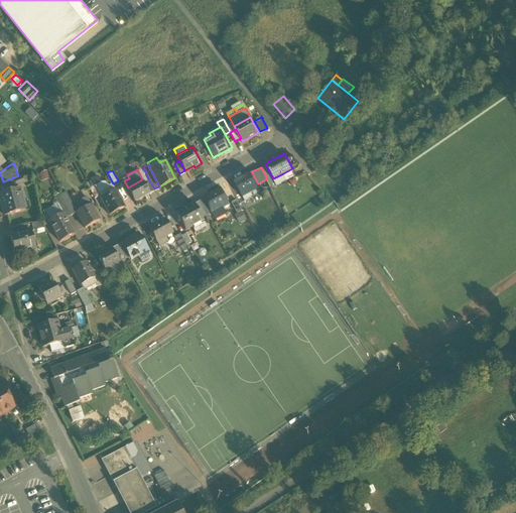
[(234,180),(242,196),(259,186),(258,183),(251,171),(234,180)]
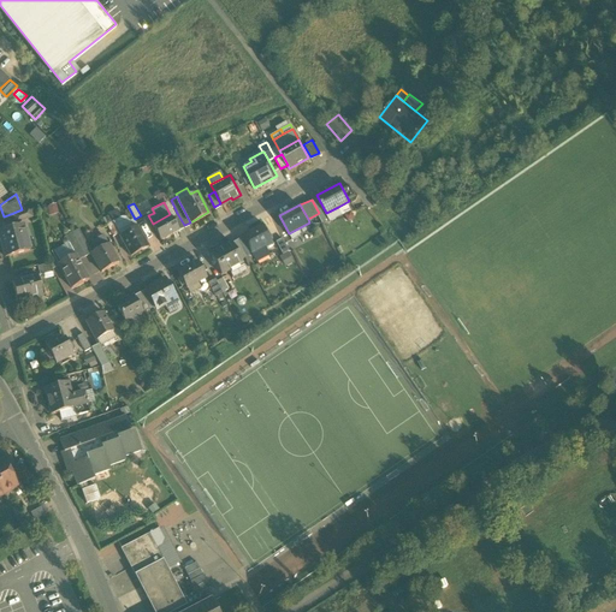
[(29,207),(22,209),(13,213),(17,220),(31,214),(29,207)]
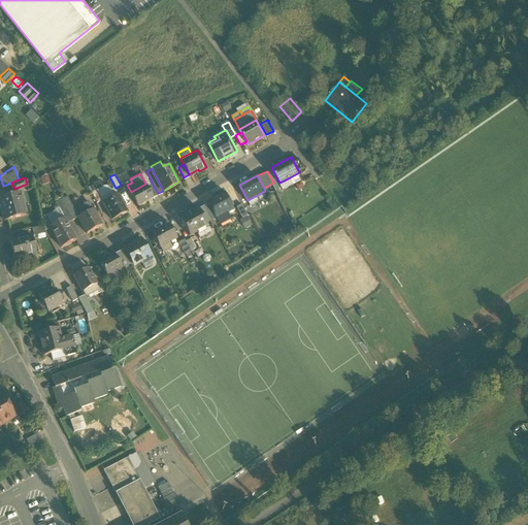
[(93,182),(96,188),(103,184),(100,177),(93,182)]
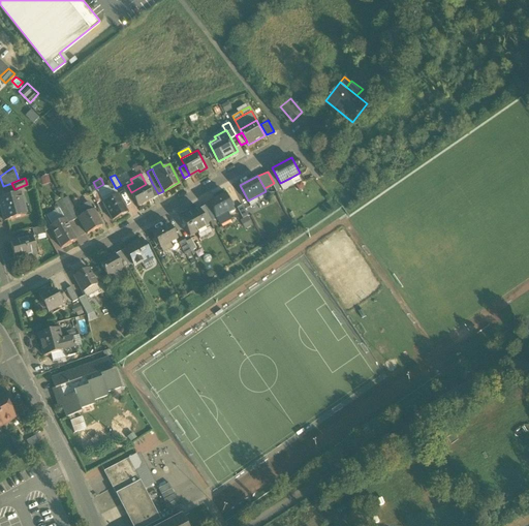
[(280,183),(283,188),(293,183),(290,178),(280,183)]
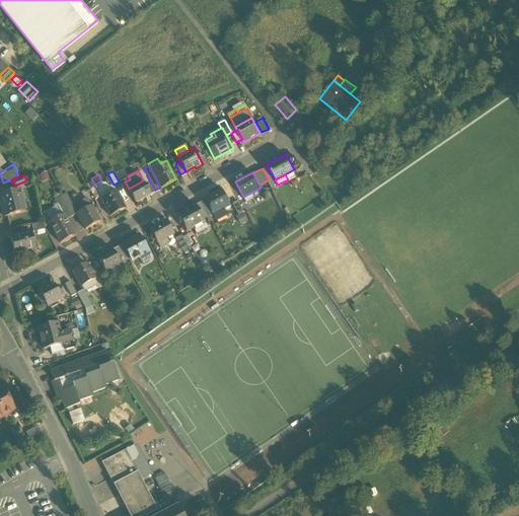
[(144,179),(143,180),(129,189),(135,201),(150,193),(145,181),(144,179)]
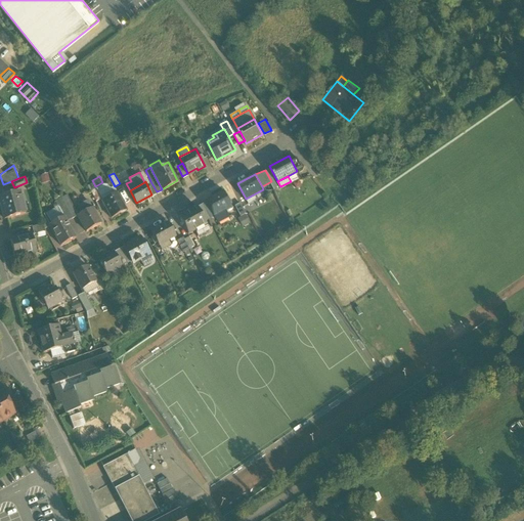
[(151,194),(157,191),(150,181),(146,183),(151,194)]
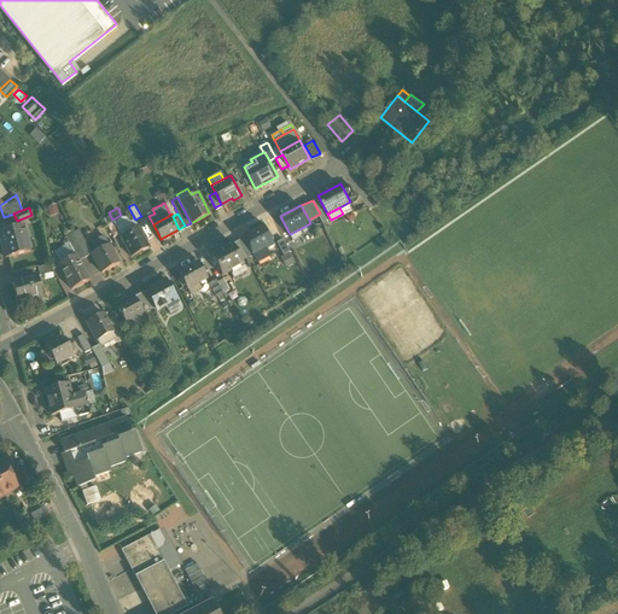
[(118,232),(120,234),(138,224),(135,220),(126,224),(121,215),(112,220),(118,232)]
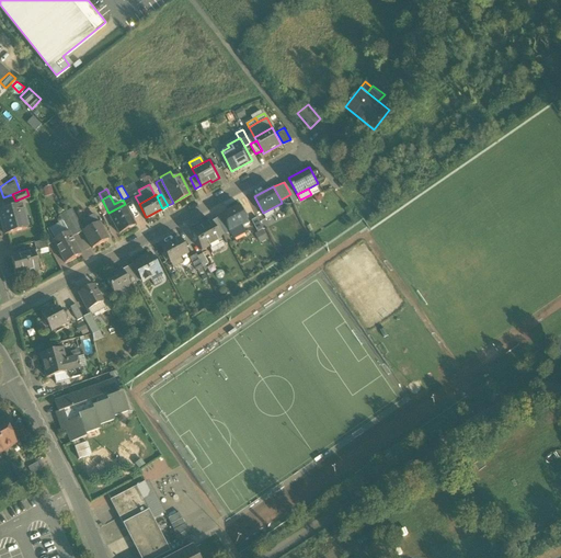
[(107,211),(102,200),(96,203),(102,214),(107,211)]
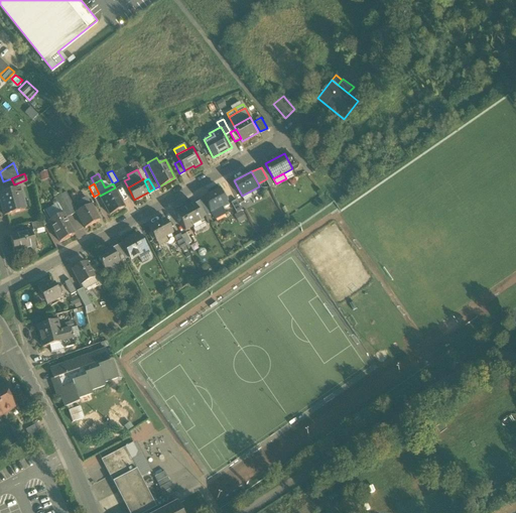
[(231,200),(236,198),(229,183),(224,185),(231,200)]
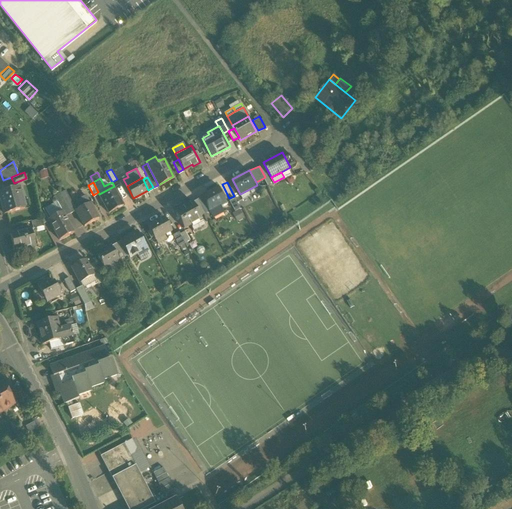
[(0,190),(0,193),(5,212),(23,207),(21,198),(22,198),(19,185),(0,190)]
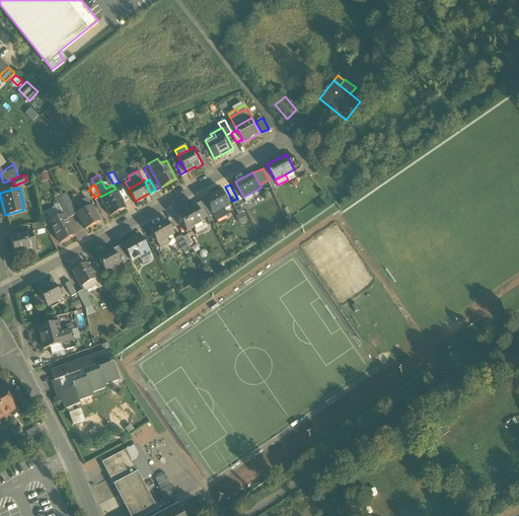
[(100,197),(110,214),(125,206),(116,189),(100,197)]
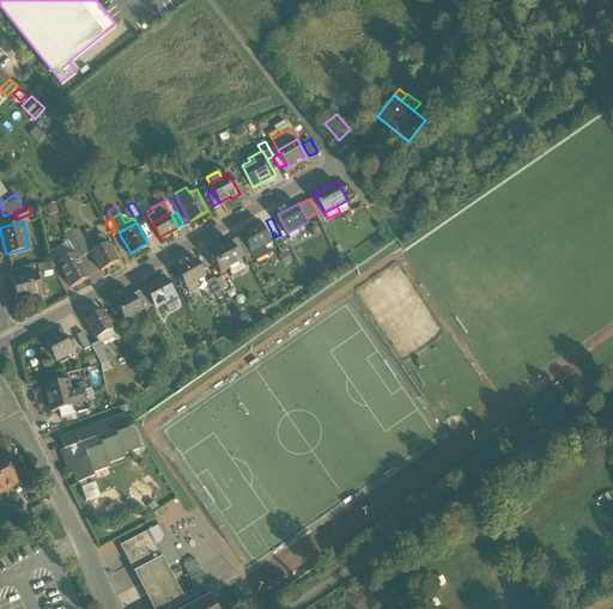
[(268,251),(265,245),(272,241),(262,223),(243,232),(252,249),(253,251),(256,257),(268,251)]
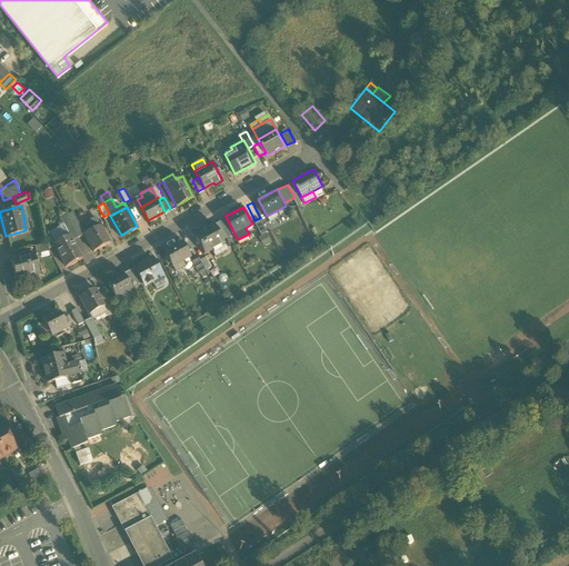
[(67,212),(79,235),(85,232),(85,231),(72,209),(67,212)]
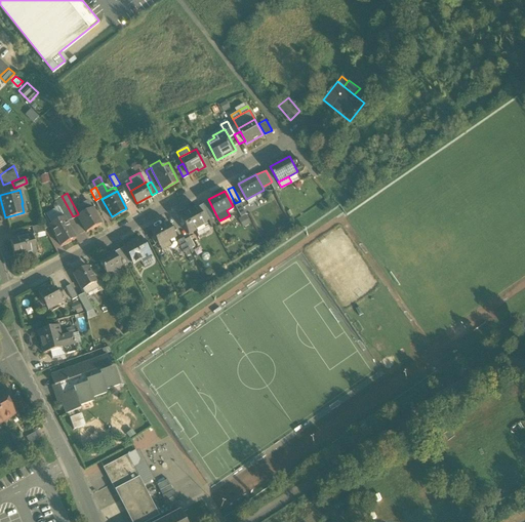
[(65,214),(67,219),(73,217),(62,197),(55,200),(58,205),(64,215),(65,214)]
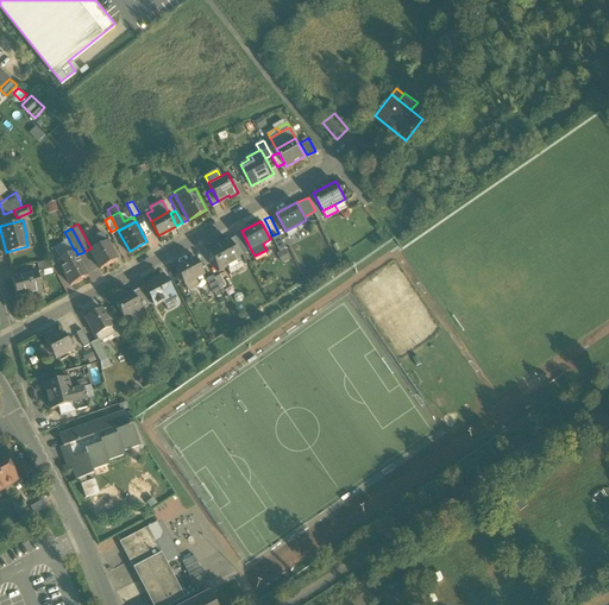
[(90,249),(100,266),(117,258),(107,239),(102,231),(95,234),(100,243),(90,247),(90,249)]
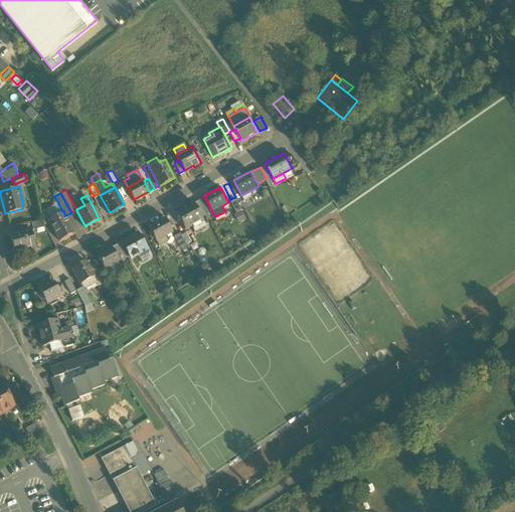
[(204,195),(198,198),(206,212),(211,209),(204,195)]
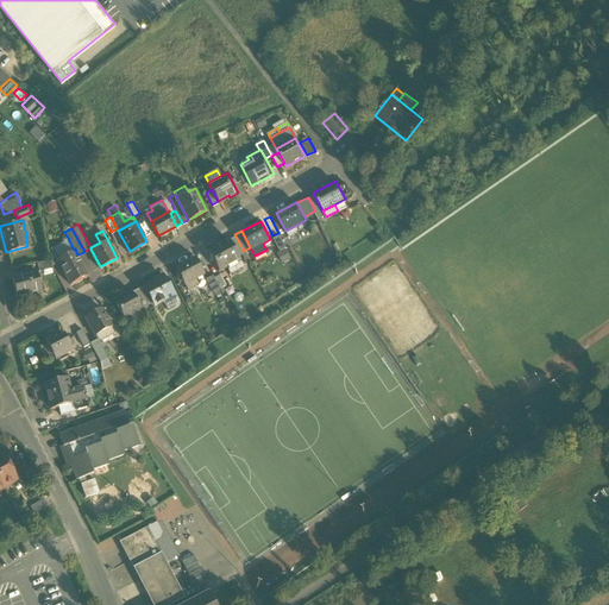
[(274,237),(280,249),(286,245),(280,233),(274,237)]
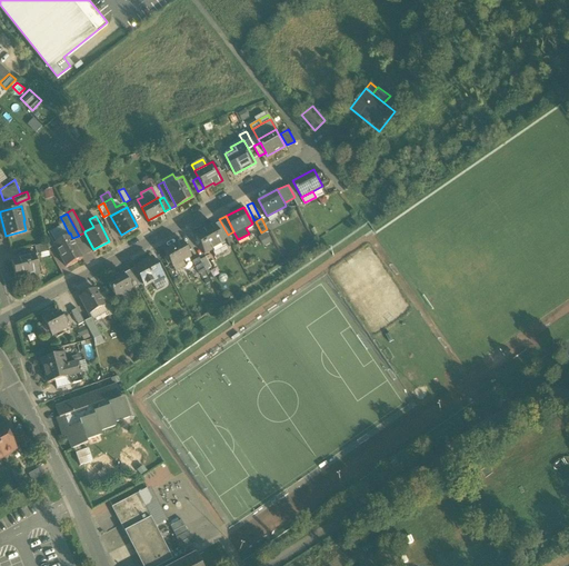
[(222,238),(228,235),(219,219),(213,222),(222,238)]
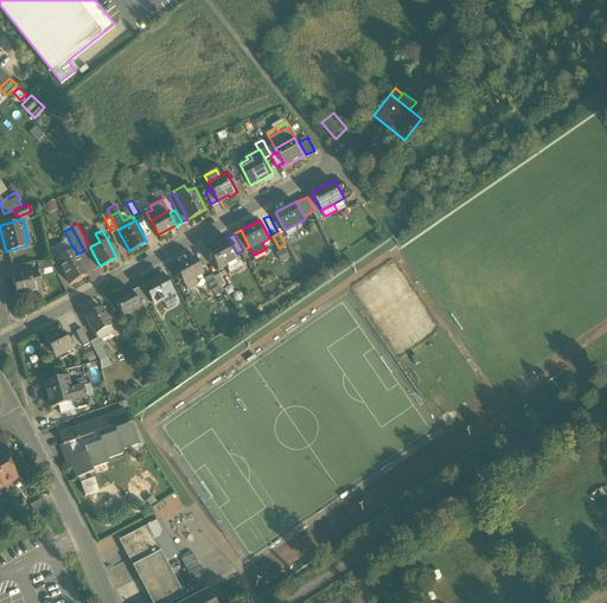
[(55,244),(61,255),(74,249),(68,237),(55,244)]
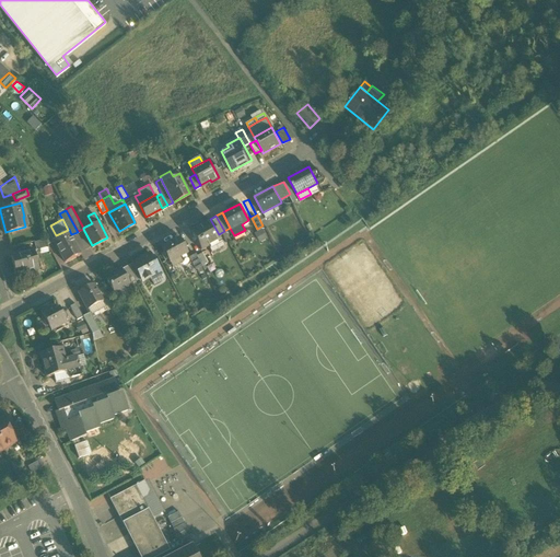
[(190,229),(200,248),(208,244),(220,238),(219,234),(210,219),(190,229)]
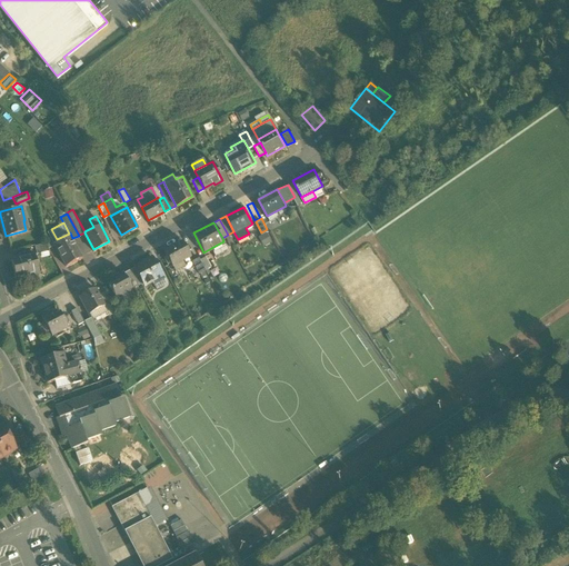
[(46,240),(49,246),(55,244),(53,241),(57,239),(51,229),(45,234),(46,240)]
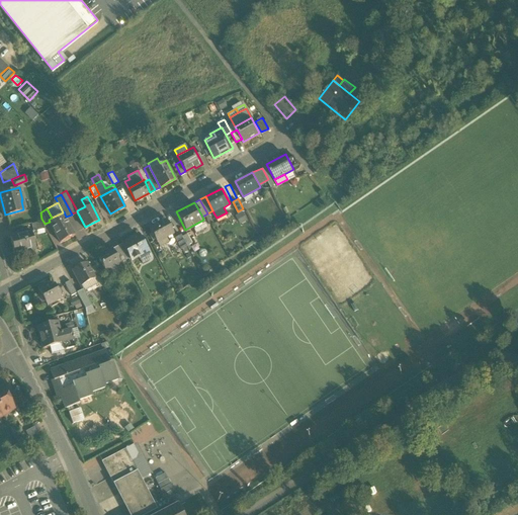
[(64,211),(63,212),(52,218),(49,220),(50,222),(61,241),(75,233),(66,217),(64,211)]
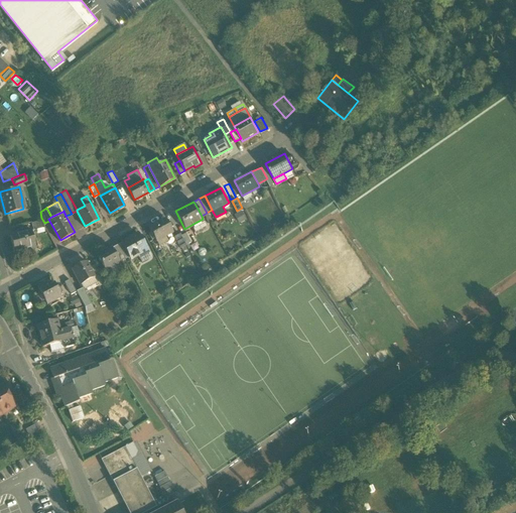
[(148,226),(156,240),(173,231),(165,217),(148,226)]
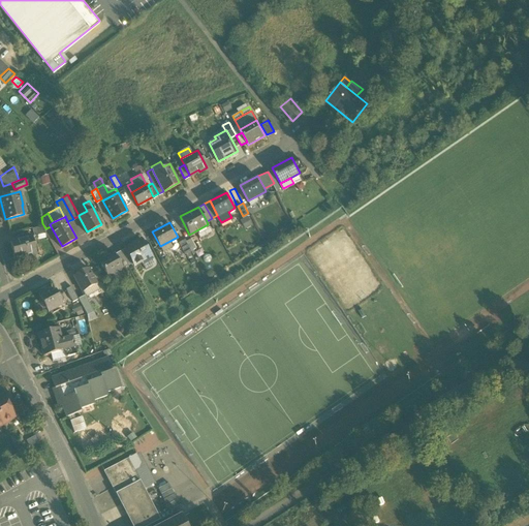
[(32,227),(34,235),(45,231),(43,224),(32,227)]
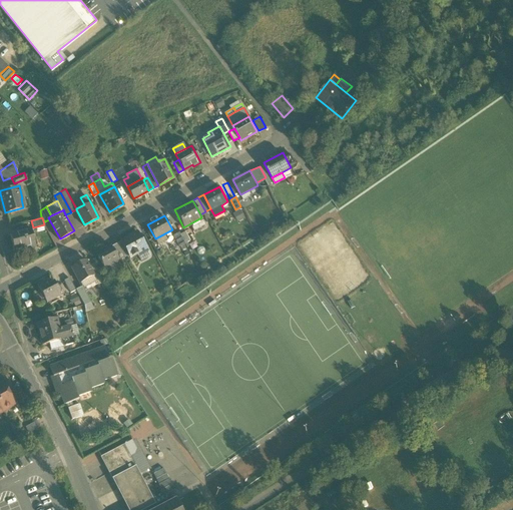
[(190,223),(193,229),(204,223),(201,217),(190,223)]
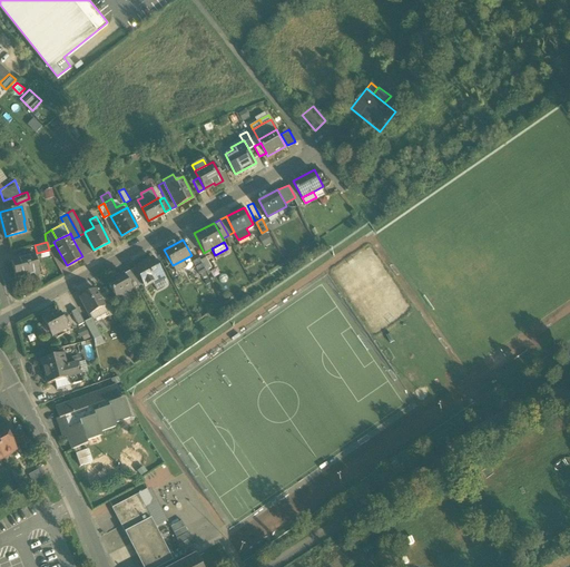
[(11,258),(17,279),(25,276),(23,275),(39,271),(35,253),(11,258)]
